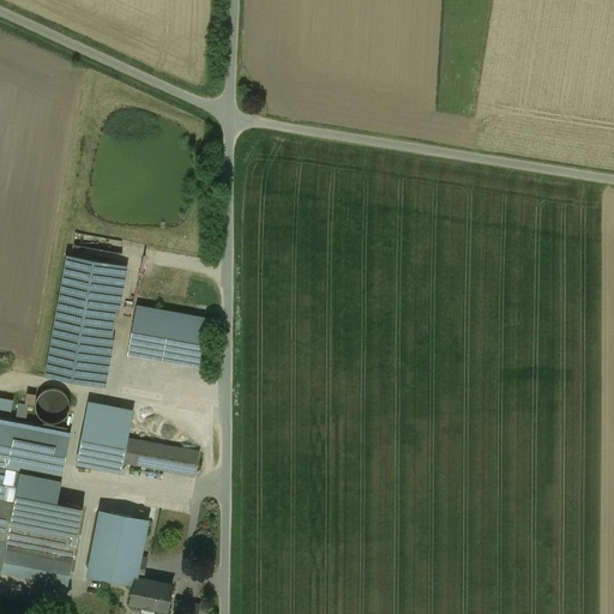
[(128,266),(67,254),(46,374),(107,385),(128,266)]
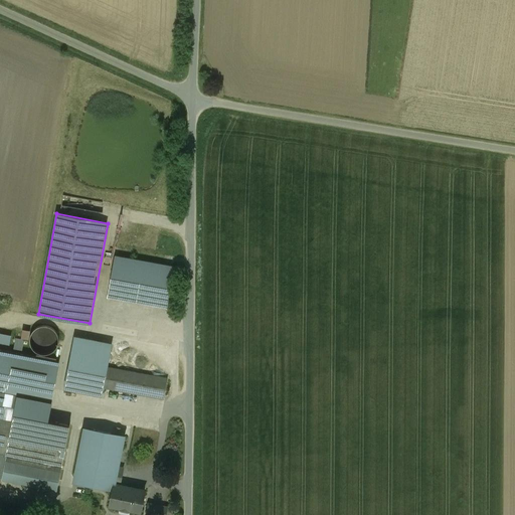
[(174,267),(115,255),(107,297),(166,308),(174,267)]
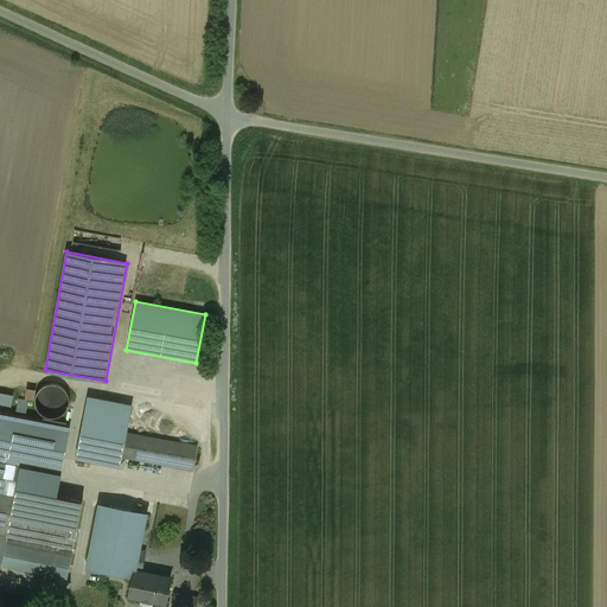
[(69,408),(70,401),(69,394),(64,389),(58,385),(52,384),(45,385),(40,389),(37,395),(36,402),(37,408),(40,414),(46,417),(52,419),(59,417),(65,413),(69,408)]
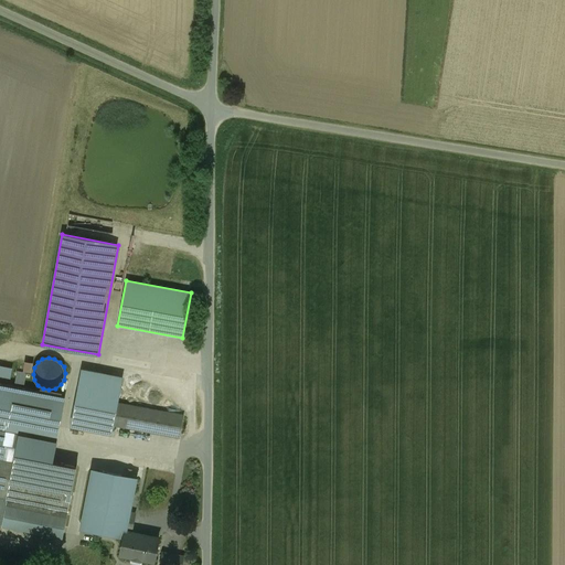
[(31,371),(32,361),(24,360),(22,370),(31,371)]
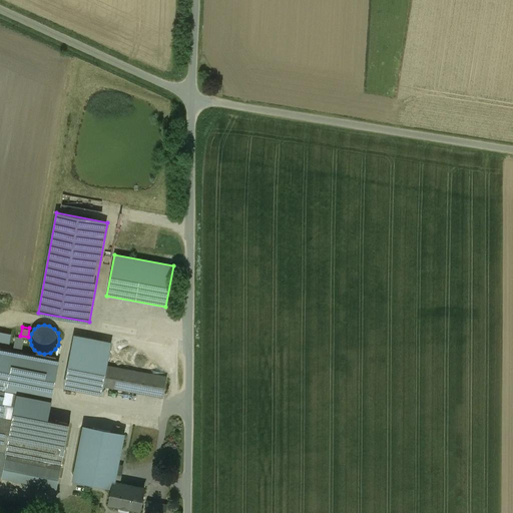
[(10,335),(0,333),(0,341),(9,343),(10,335)]
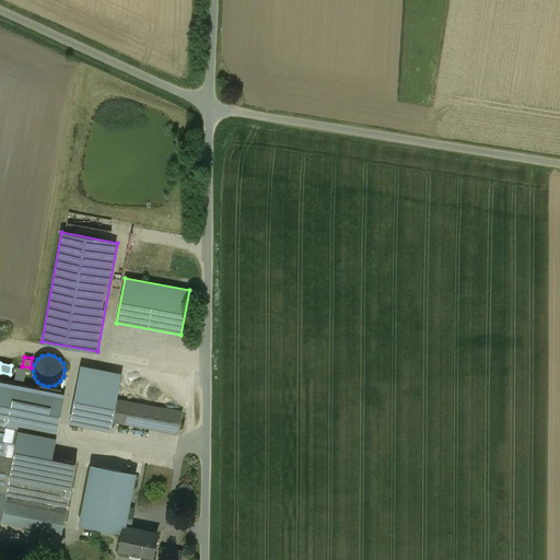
[(182,412),(116,400),(119,386),(79,377),(70,422),(111,430),(112,421),(178,433),(182,412)]
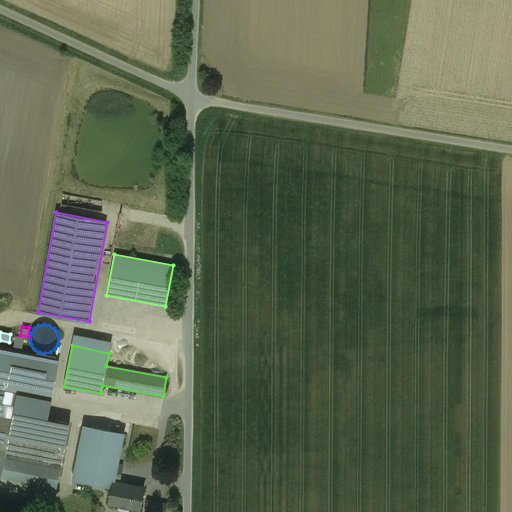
[(59,360),(0,348),(0,390),(18,394),(51,400),(59,360)]
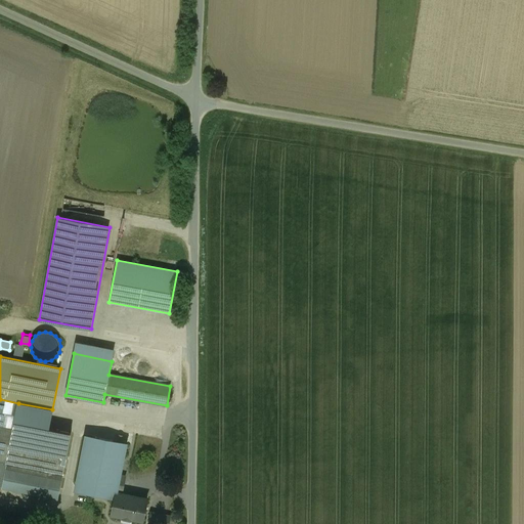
[(18,403),(0,399),(0,462),(7,464),(10,445),(14,423),(18,403)]
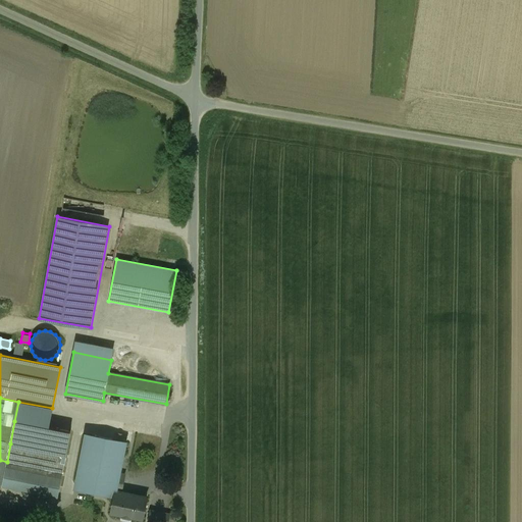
[(52,408),(18,402),(14,421),(48,428),(48,426),(52,408)]
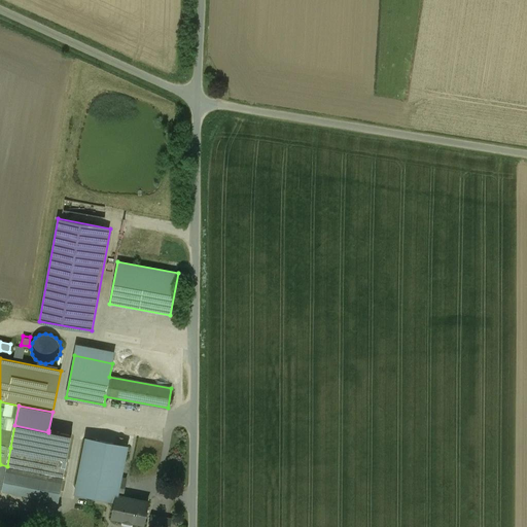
[(48,432),(14,425),(10,448),(67,459),(71,435),(48,430),(48,432)]
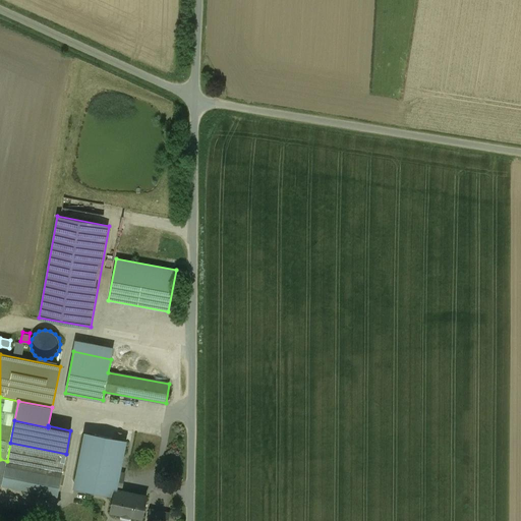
[(126,441),(85,432),(75,487),(114,495),(116,488),(116,489),(120,472),(126,441)]
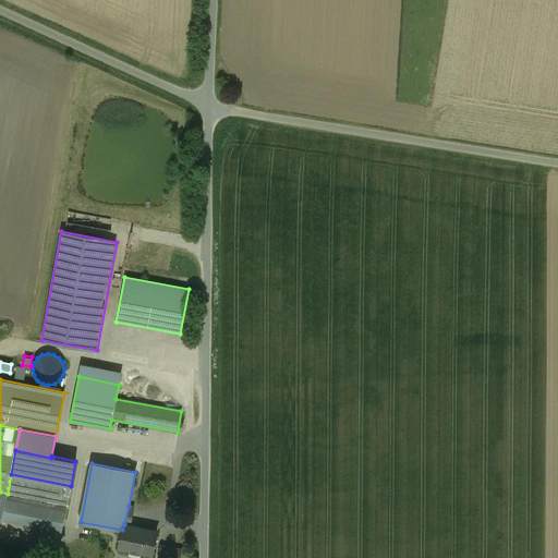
[(71,486),(11,474),(8,494),(5,499),(65,512),(71,486)]
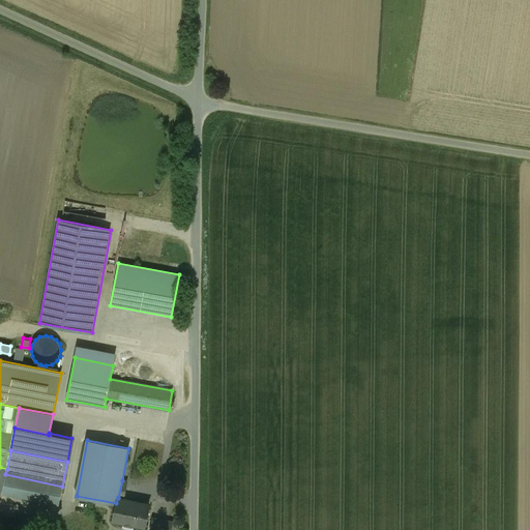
[(62,487),(5,474),(2,493),(59,504),(62,487)]
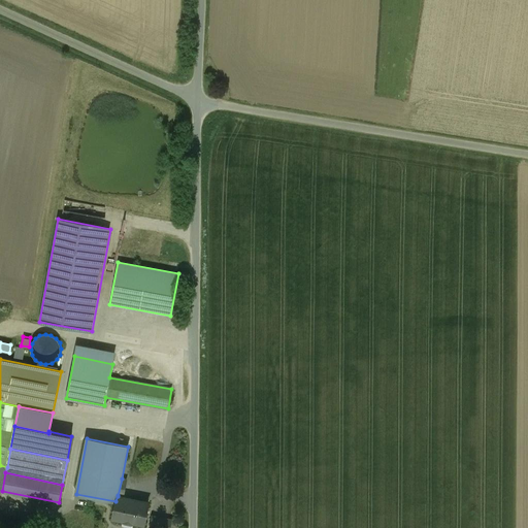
[(118,496),(123,497),(127,480),(122,479),(118,496)]
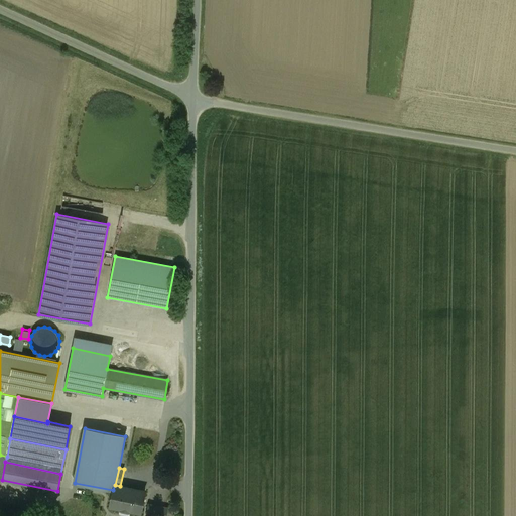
[(120,486),(115,485),(115,484),(113,490),(110,506),(141,513),(145,491),(120,486)]
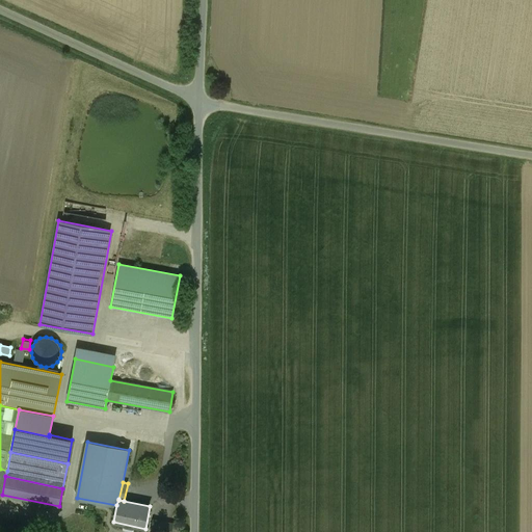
[(170,531),(173,524),(153,520),(150,531),(170,531)]
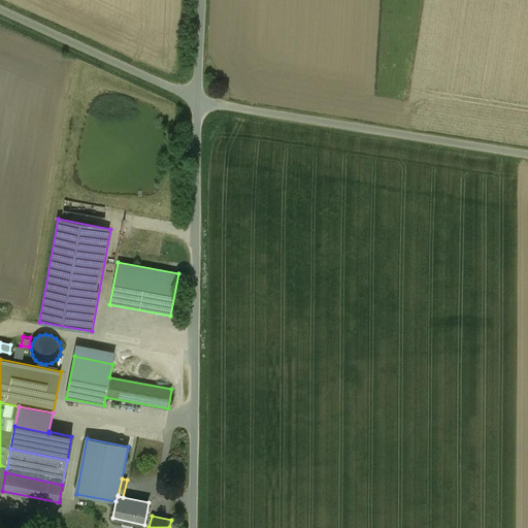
All buildings are outlined.
